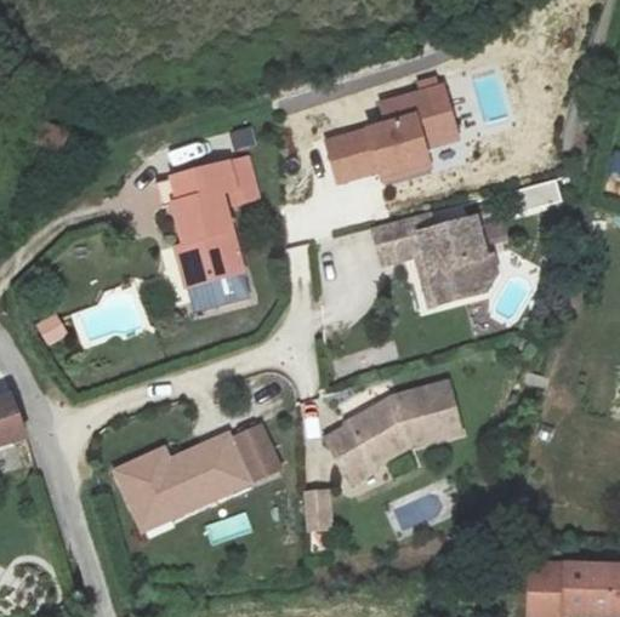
[(417,78),(420,87),(380,98),(386,120),(330,137),(342,180),(381,169),(385,181),(434,167),(427,144),(460,135),(444,80),(439,81),(437,73),(417,78)]
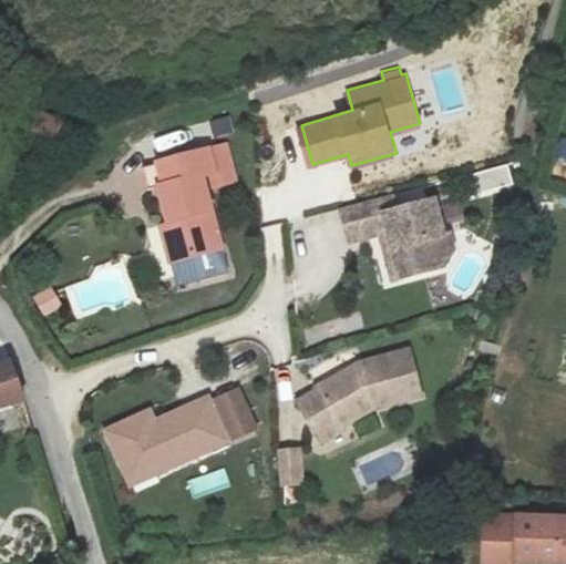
[(565,136),(559,136),(556,162),(565,162),(565,136)]
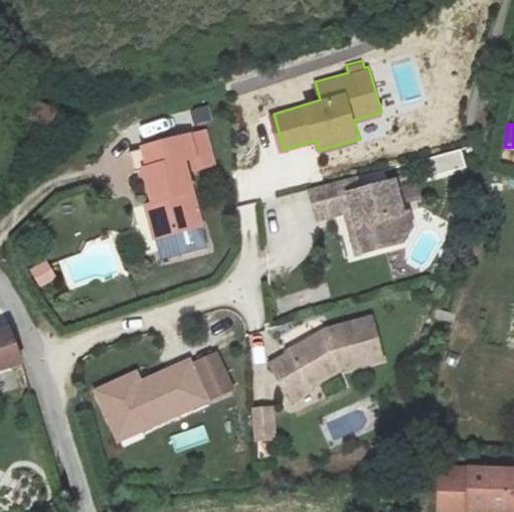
[(206,127),(140,145),(162,233),(202,223),(185,156),(192,154),(196,166),(214,161),(206,127)]
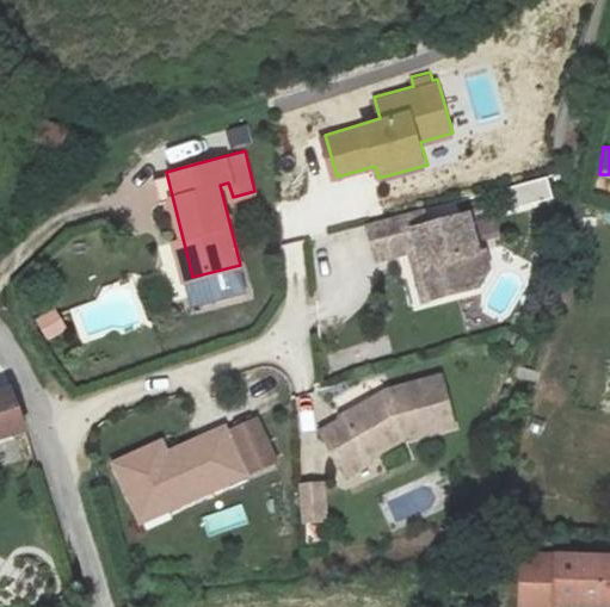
[(547,175),(504,189),(510,209),(553,197),(547,175)]
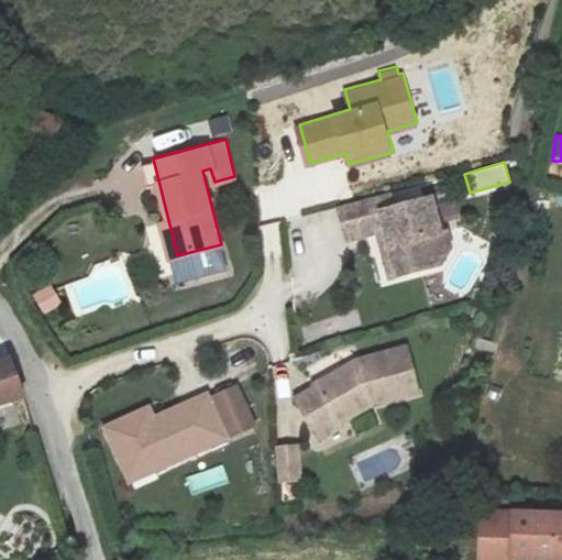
[(393,273),(443,259),(453,242),(448,224),(443,226),(433,191),(374,208),(370,193),(339,201),(349,234),(379,226),(393,273)]
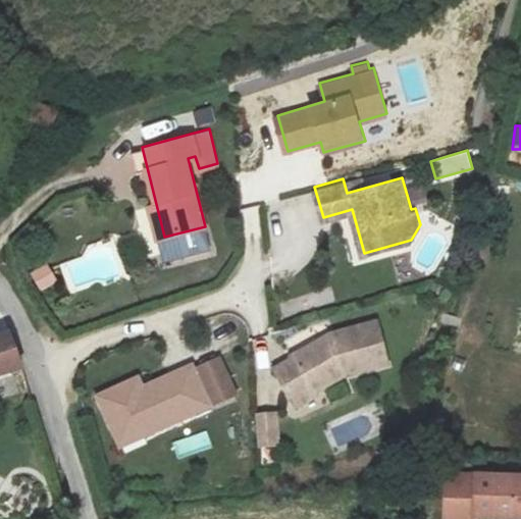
[(41,289),(59,279),(49,260),(31,269),(41,289)]
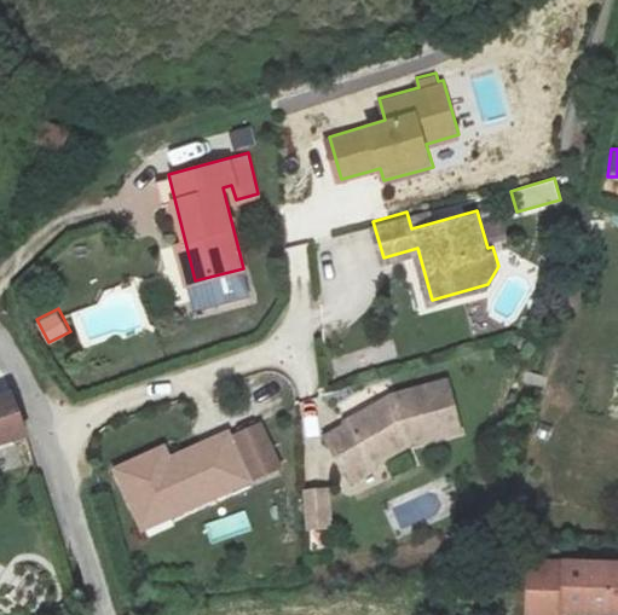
[(0,436),(19,429),(5,387),(0,388),(0,436)]
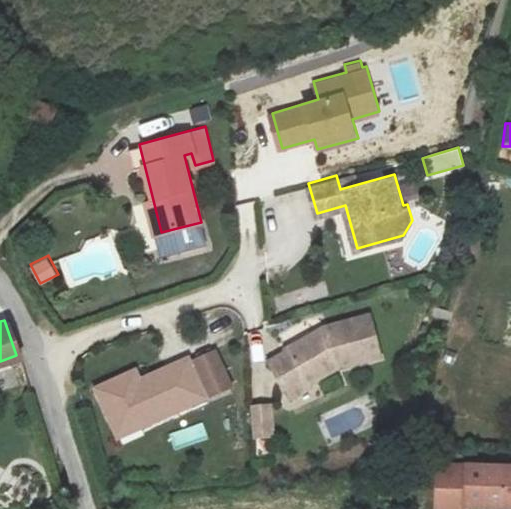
[(266,377),(286,413),(306,401),(304,397),(331,382),(374,371),(363,330),(319,343),(321,348),(312,353),(309,348),(283,364),(284,366),(266,377)]
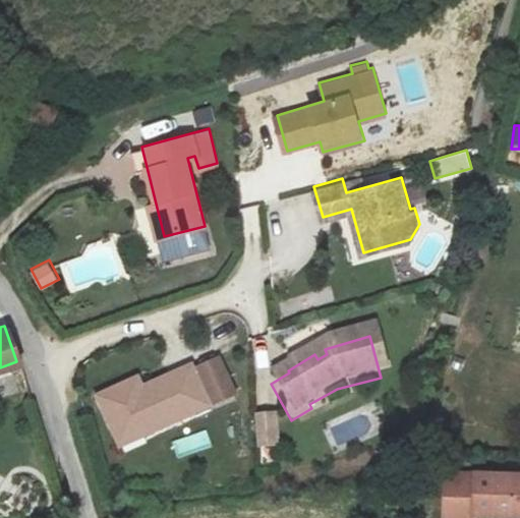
[(100,391),(123,441),(233,391),(214,350),(143,382),(139,372),(100,391)]
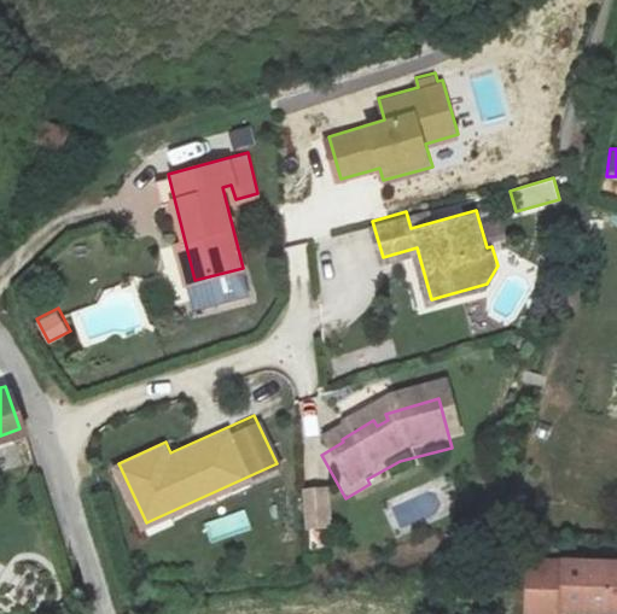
[(306,526),(333,525),(331,483),(303,484),(306,526)]
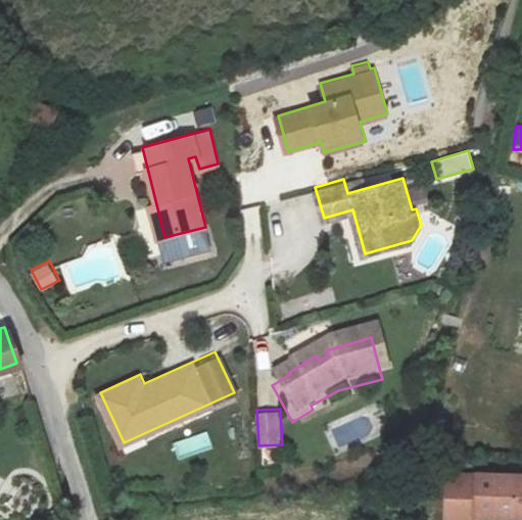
[(521,483),(440,481),(439,519),(521,519),(521,483)]
